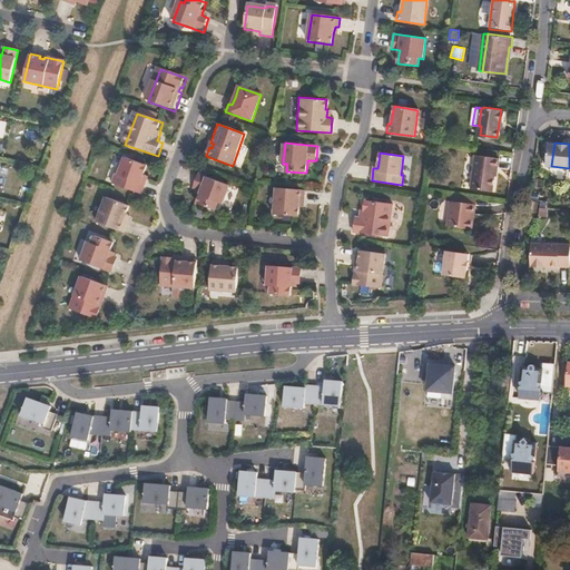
[(472,188),(489,192),(493,157),(478,155),(472,188)]
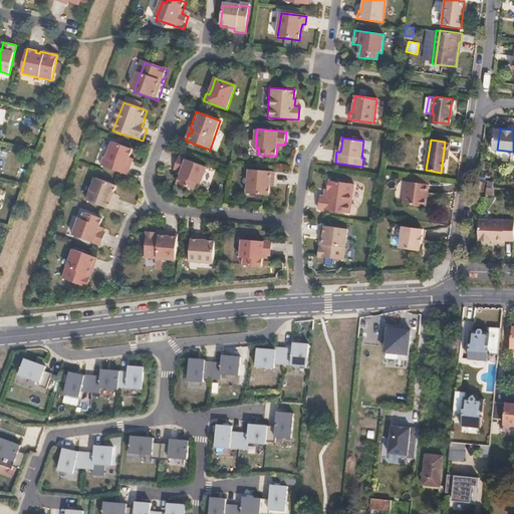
[(445,142),(441,173),(444,173),(447,152),(450,152),(451,143),(445,142)]
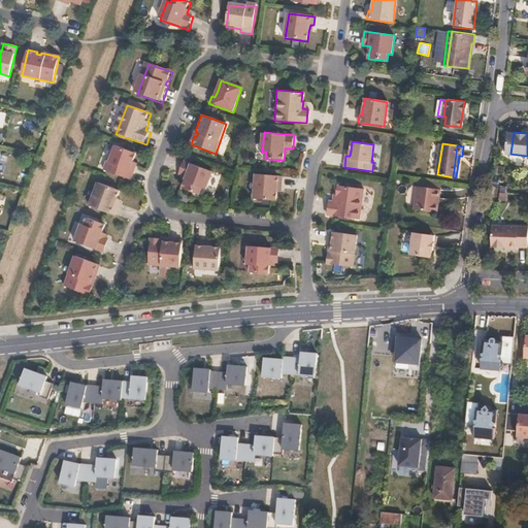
[(109,163),(106,172),(133,182),(137,170),(133,169),(135,164),(138,155),(118,147),(112,164),(109,163)]
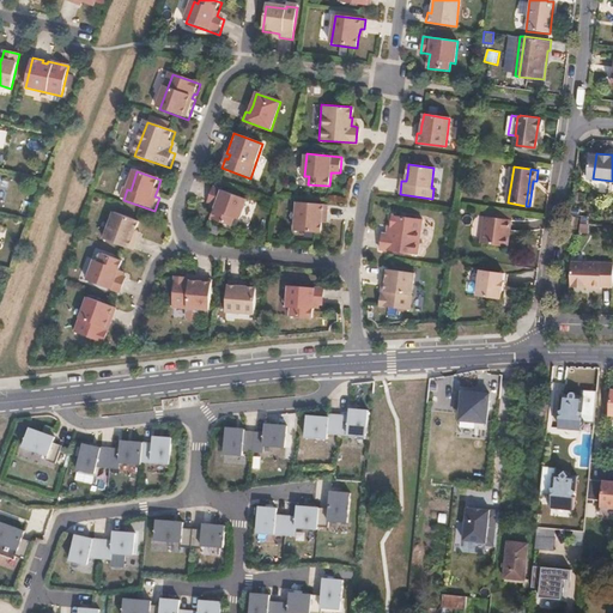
[(247,200),(214,188),(208,202),(212,205),(217,206),(216,211),(212,219),(232,226),(236,219),(240,220),(247,200)]
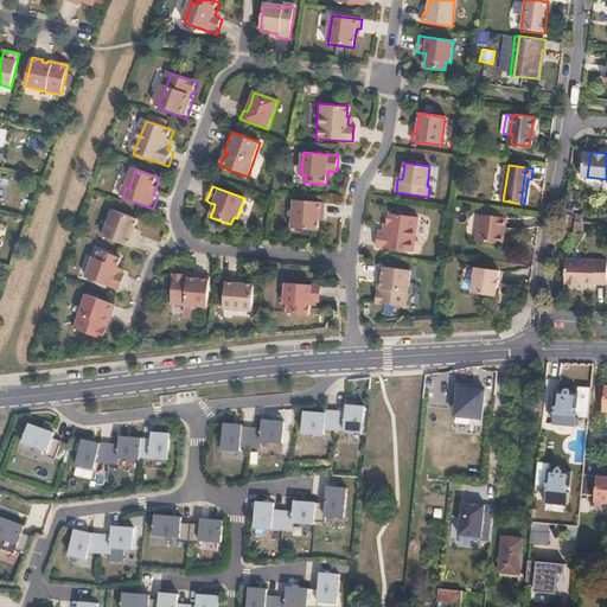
[(293,229),(319,231),(319,221),(320,212),(324,212),(325,203),(294,200),(293,229)]
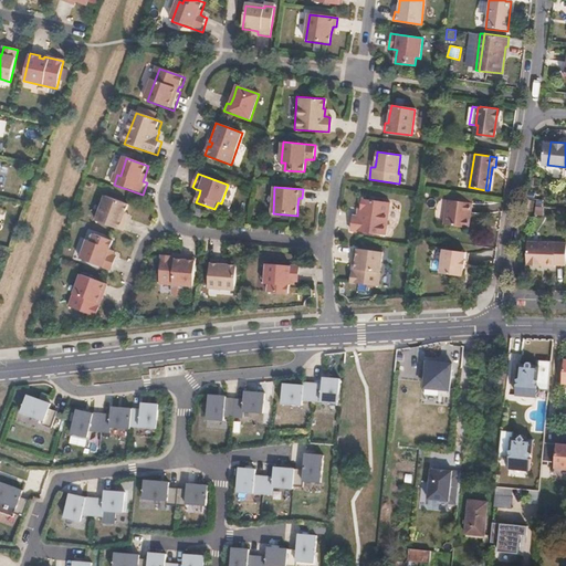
[(98,222),(125,232),(127,223),(124,222),(127,215),(129,206),(107,198),(98,222)]
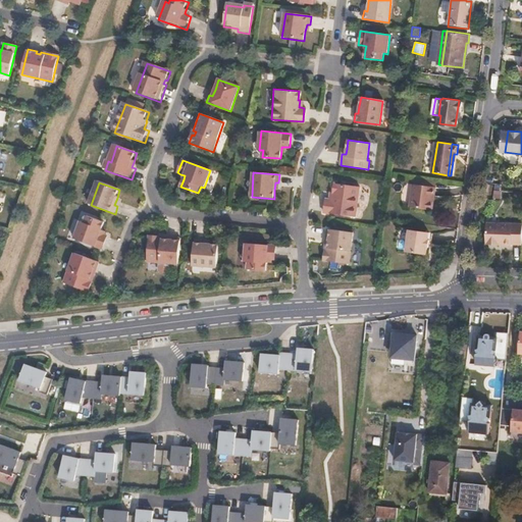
[(360,187),(334,184),(333,193),(331,193),(330,200),(329,200),(325,199),(323,213),(355,217),(360,187)]
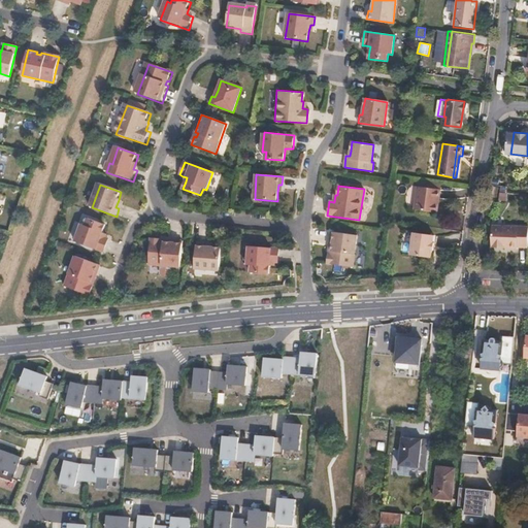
[(507,201),(509,187),(501,186),(499,200),(507,201)]
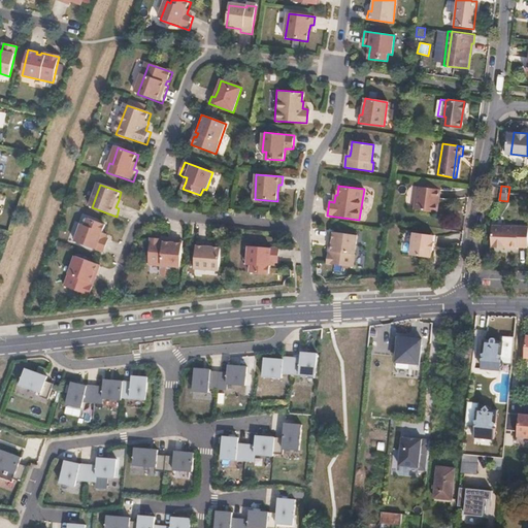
[(418,210),(430,211),(433,189),(421,187),(418,210)]
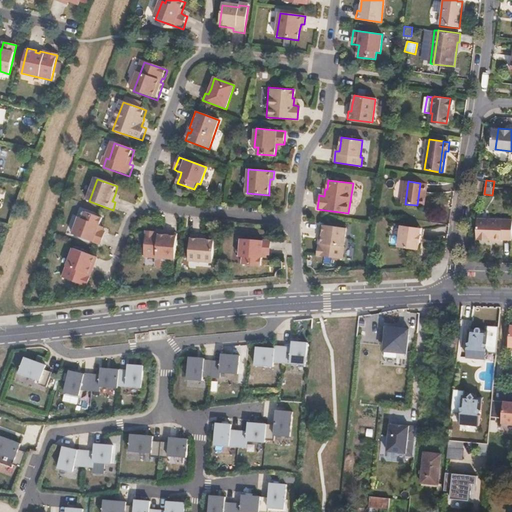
[(420,183),(417,205),(426,207),(430,184),(420,183)]
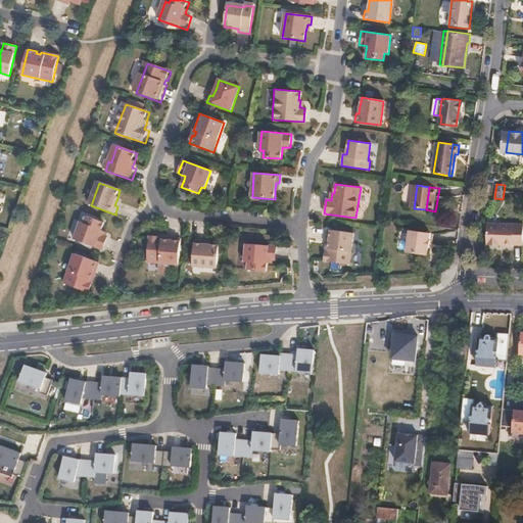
[(76,241),(104,251),(108,238),(105,237),(101,235),(102,232),(105,224),(88,218),(86,225),(82,223),(76,241)]
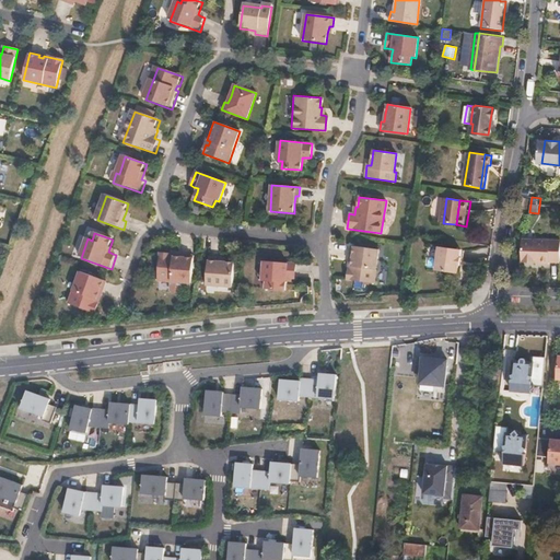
[(522,263),(527,263),(531,240),(522,238),(522,263)]
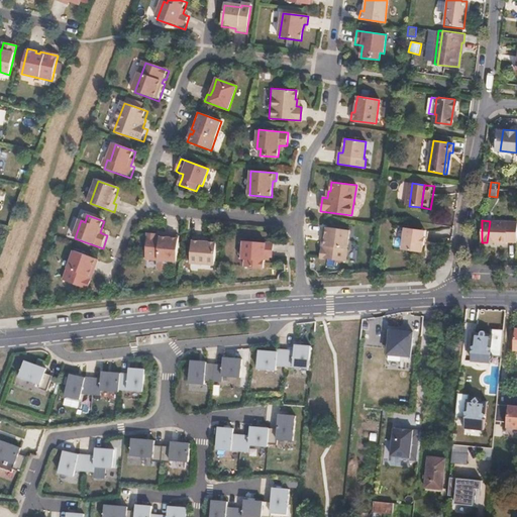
[(507,241),(516,241),(516,221),(490,221),(487,242),(507,242),(507,241)]
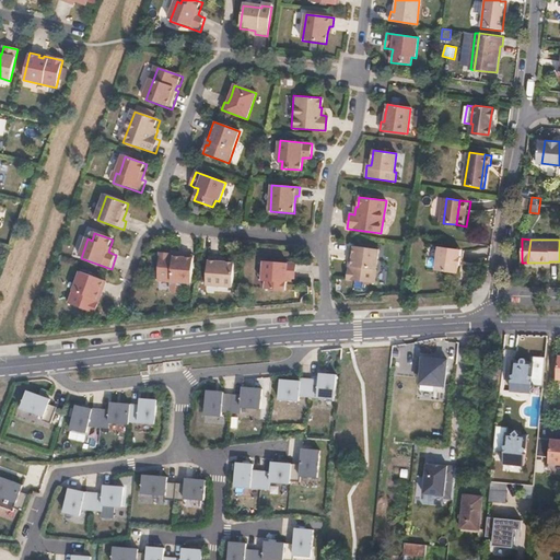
[(378,249),(351,246),(349,265),(351,266),(351,270),(348,270),(347,279),(374,283),(378,249)]
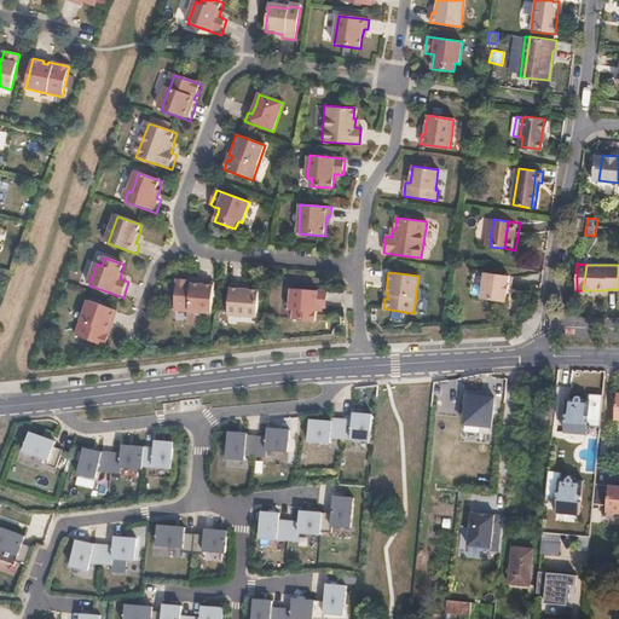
[(497,302),(501,275),(487,273),(484,301),(497,302)]
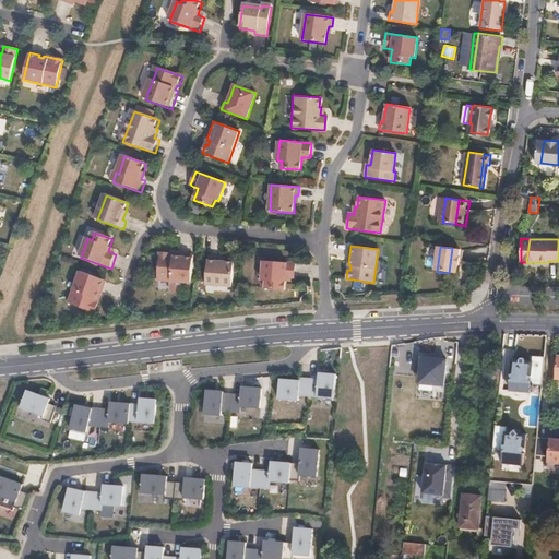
[(463,250),(452,248),(449,273),(459,274),(460,266),(462,268),(463,259),(462,259),(463,250)]
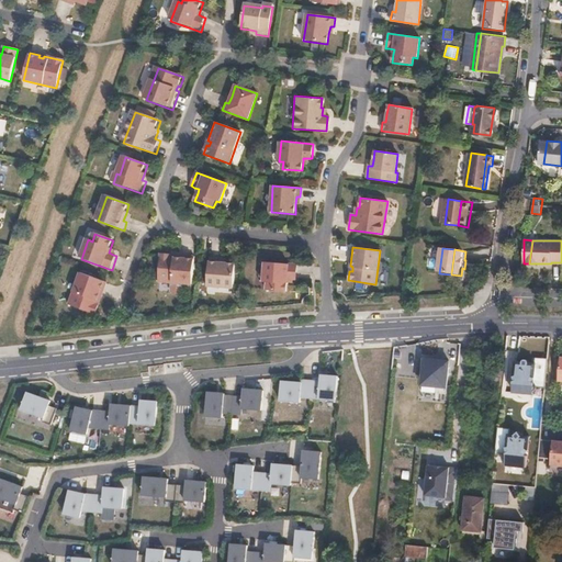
[(193,285),(195,257),(176,256),(175,259),(170,258),(171,256),(161,255),(159,282),(193,285)]
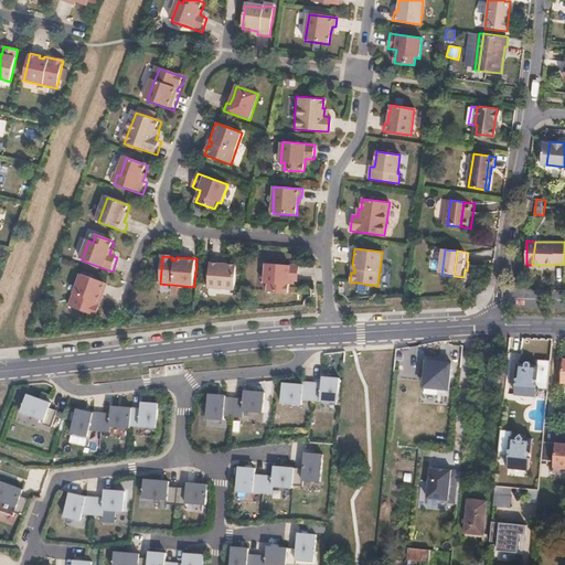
[(235,290),(237,266),(227,265),(220,264),(220,260),(211,259),(209,288),(235,290)]
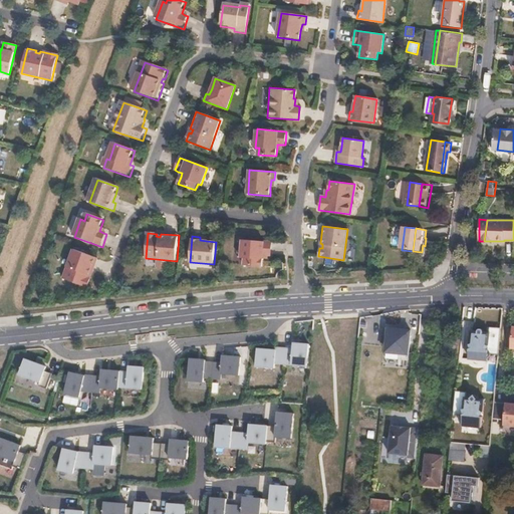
[(273,242),(244,240),(242,258),(246,259),(246,266),(264,267),(264,259),(264,255),(269,255),(272,256),(273,242)]
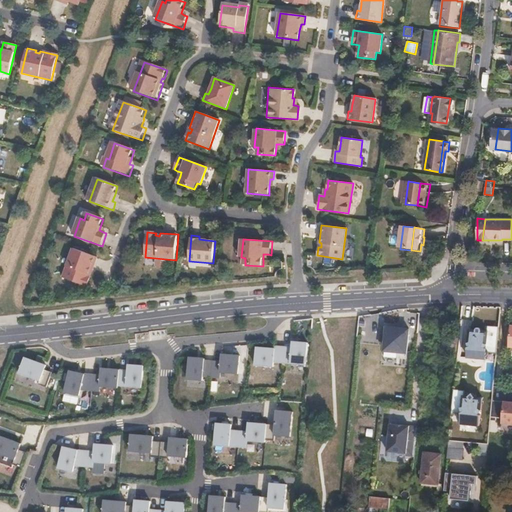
[(64,279),(88,288),(94,271),(92,270),(93,266),(96,267),(99,258),(75,250),(64,279)]
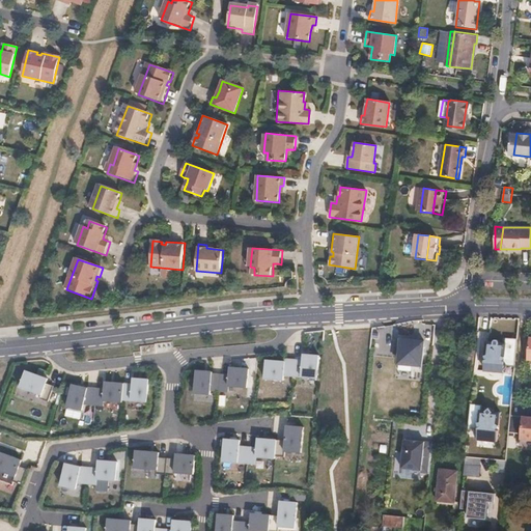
[(429,339),(402,336),(399,361),(426,364),(429,339)]
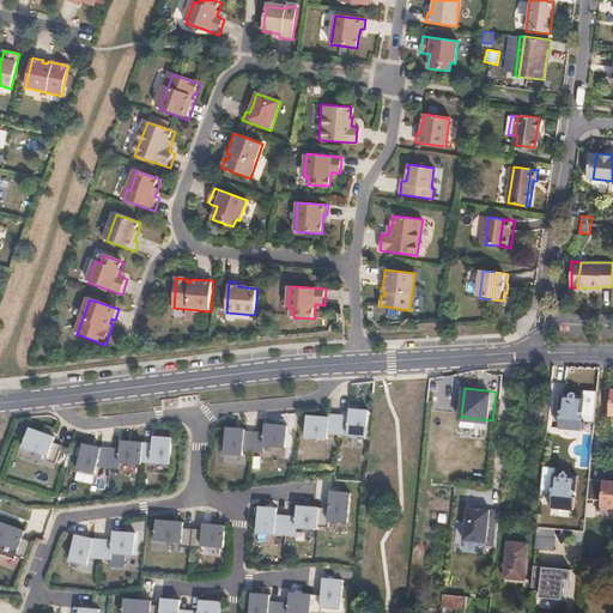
[(584,428),(584,422),(594,423),(596,392),(583,390),(582,404),(562,401),(558,436),(581,437),(581,435),(583,431),(584,428)]
